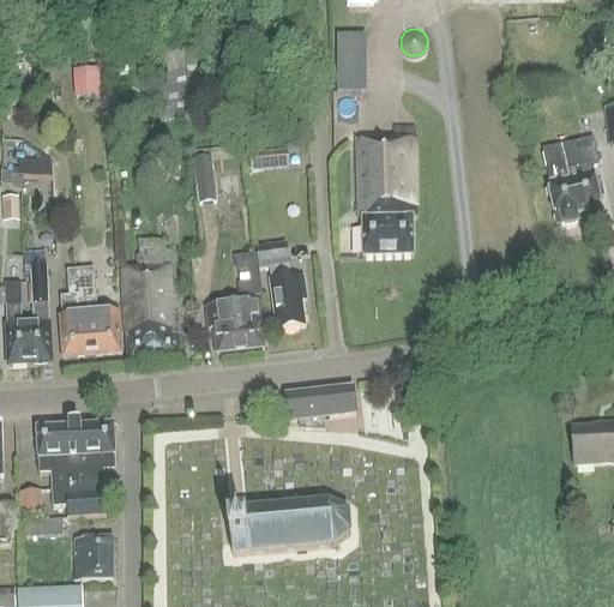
[(46,43),(47,55),(62,55),(65,55),(64,42),(46,43)]
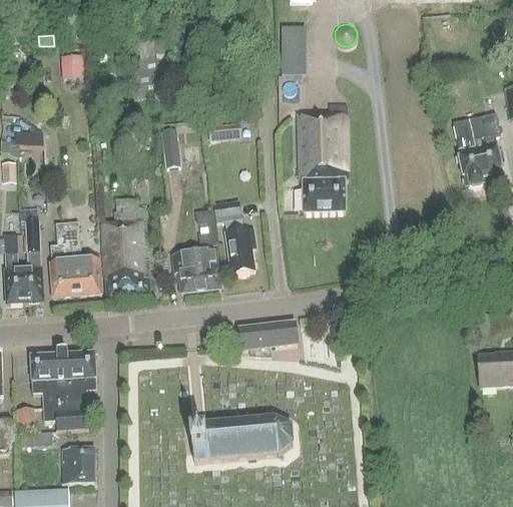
[(132,87),(132,98),(173,95),(169,38),(140,40),(143,87),(132,87)]
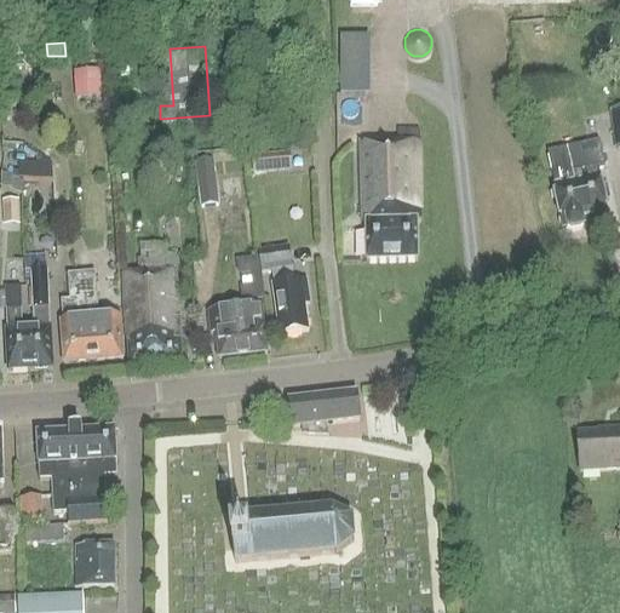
[(74,64),(75,92),(104,91),(103,63),(74,64)]
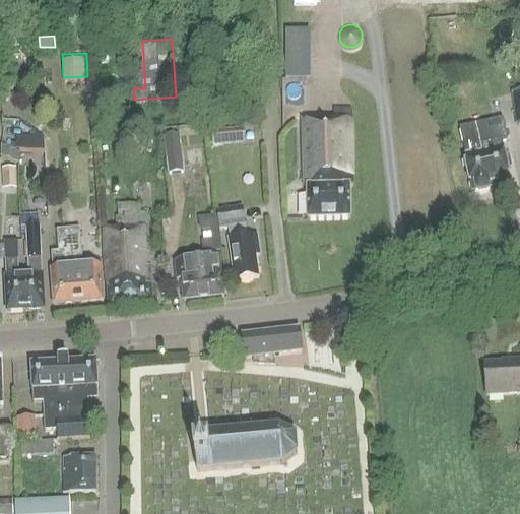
[(456,71),(454,57),(438,59),(440,73),(456,71)]
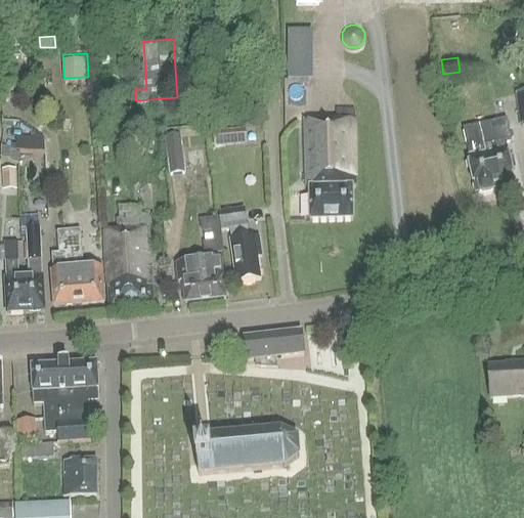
[(523,119),(523,86),(515,88),(519,121),(523,119)]
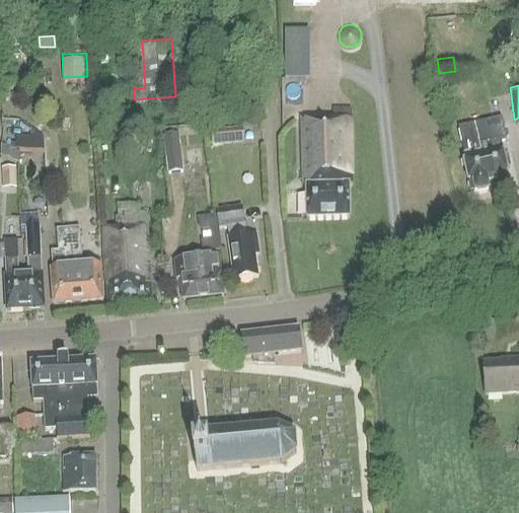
[(102,117),(101,105),(93,106),(94,117),(102,117)]
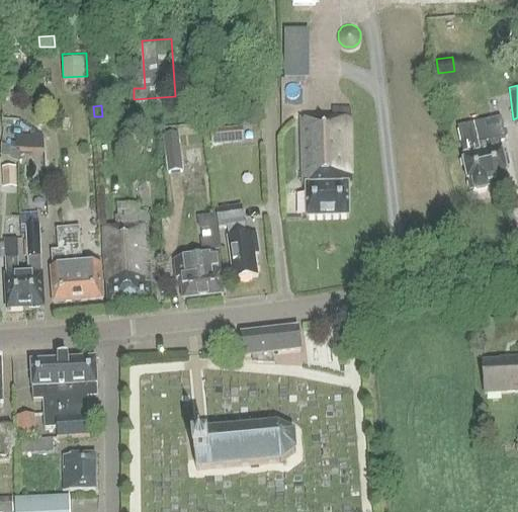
[(306,181),(306,214),(348,212),(348,180),(351,180),(350,105),(333,105),(333,116),(300,117),(301,181),(306,181)]
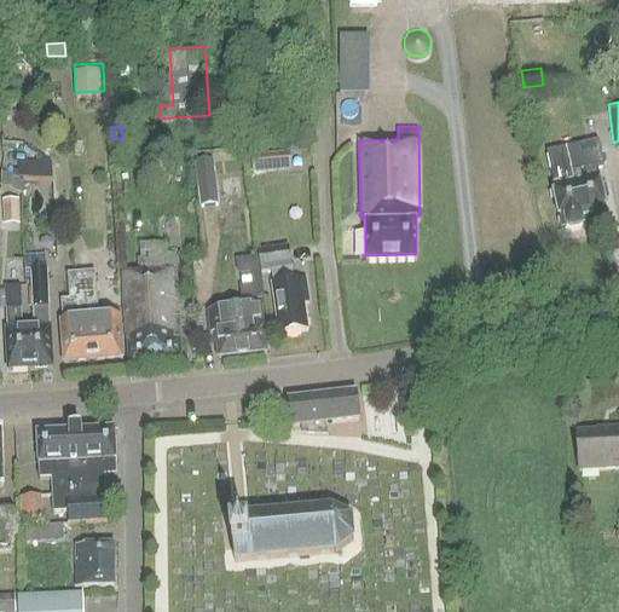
[(605,212),(597,178),(599,175),(596,165),(603,163),(600,146),(597,137),(545,149),(554,182),(554,184),(553,186),(554,194),(557,196),(562,221),(566,221),(570,225),(579,223),(582,219),(582,218),(585,217),(605,212)]
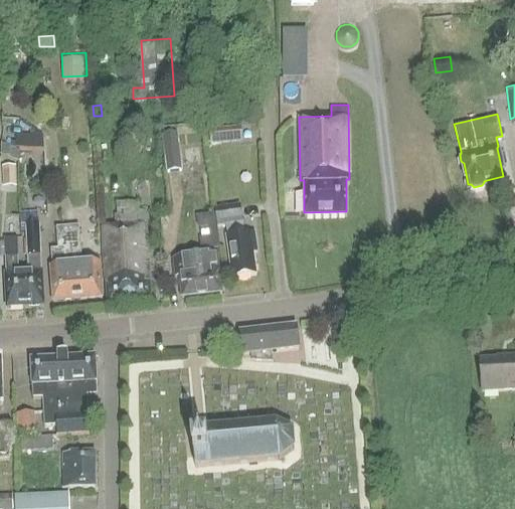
[(241,137),(240,122),(208,124),(210,140),(241,137)]
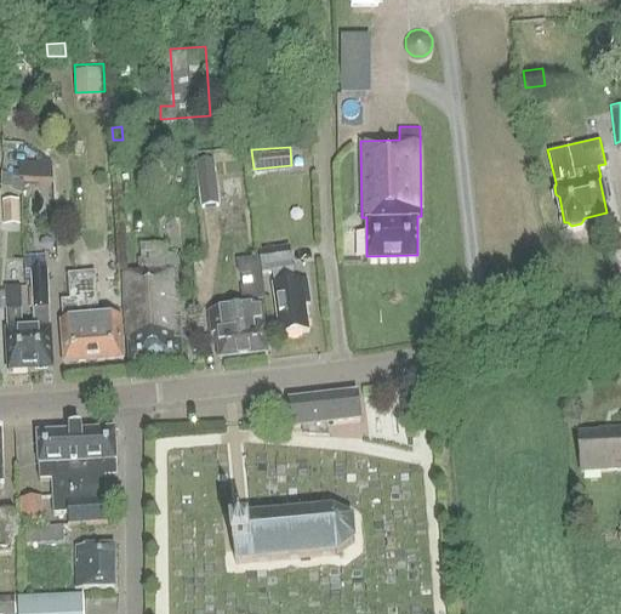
[(220,200),(214,155),(194,158),(200,203),(220,200)]
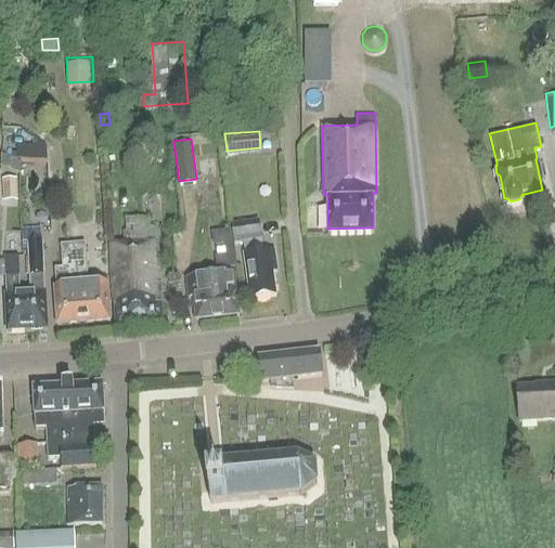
[(29,155),(30,141),(17,141),(16,154),(29,155)]
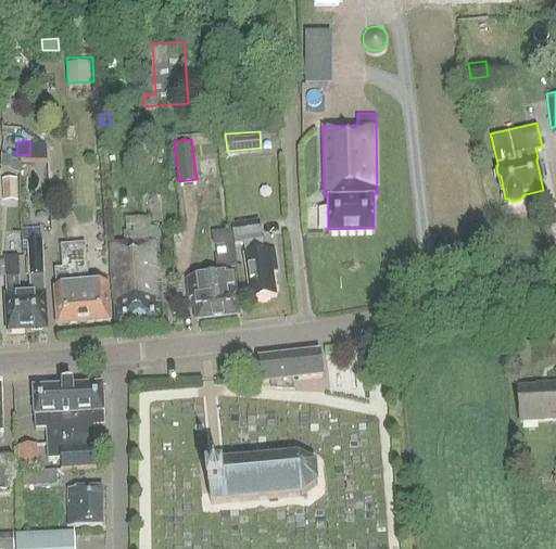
[(17,196),(16,174),(1,175),(2,196),(17,196)]
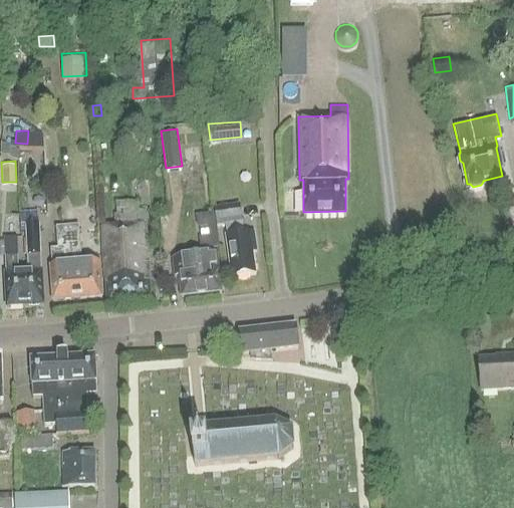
[(105,276),(106,299),(151,297),(146,204),(139,205),(138,197),(115,198),(116,220),(100,221),(103,276),(105,276)]
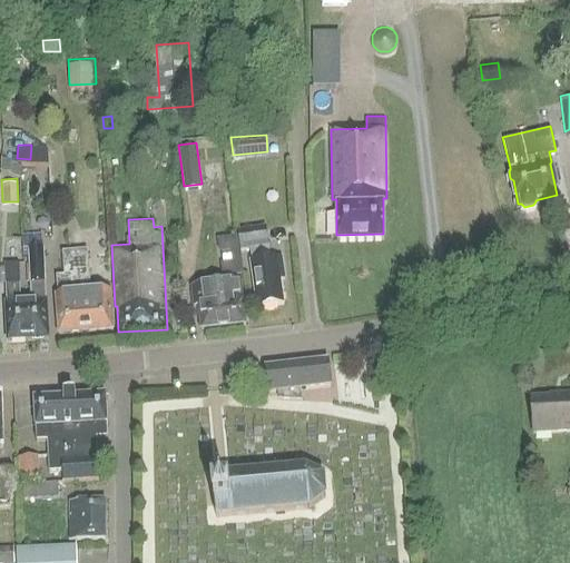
[(279,275),(284,275),(281,253),(266,255),(264,242),(266,242),(263,223),(237,227),(239,246),(249,245),(252,257),(249,257),(256,303),(283,299),(279,275)]
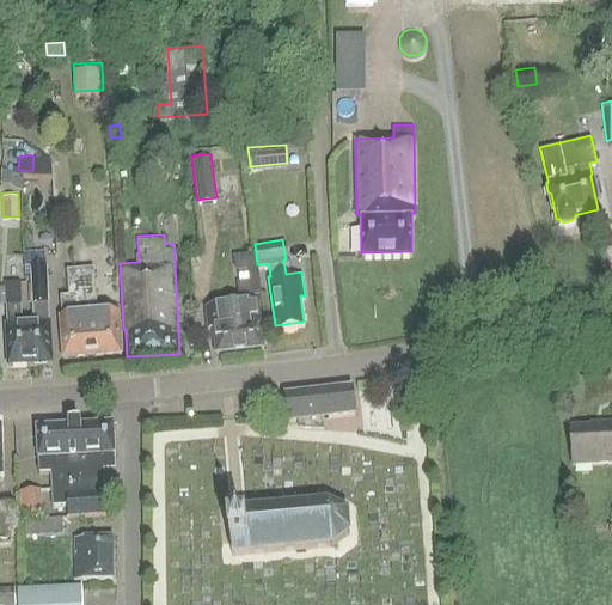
[(240,298),(261,294),(254,248),(234,251),(240,298)]
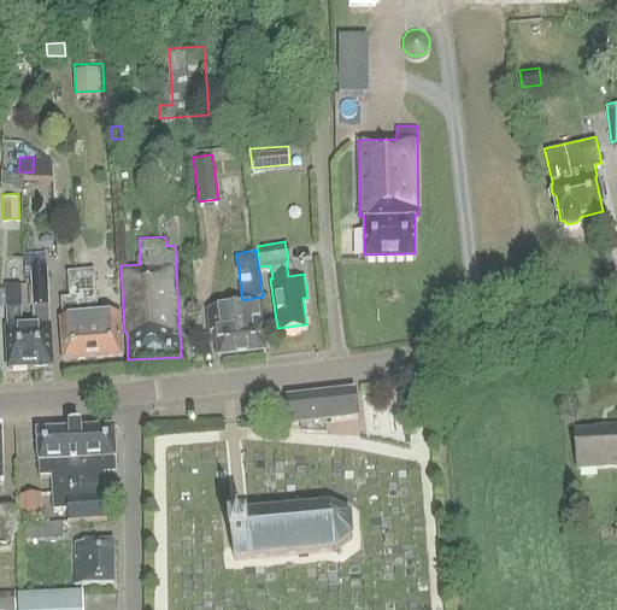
[(50,322),(48,308),(46,264),(31,264),(34,322),(28,322),(30,362),(51,361),(50,322)]
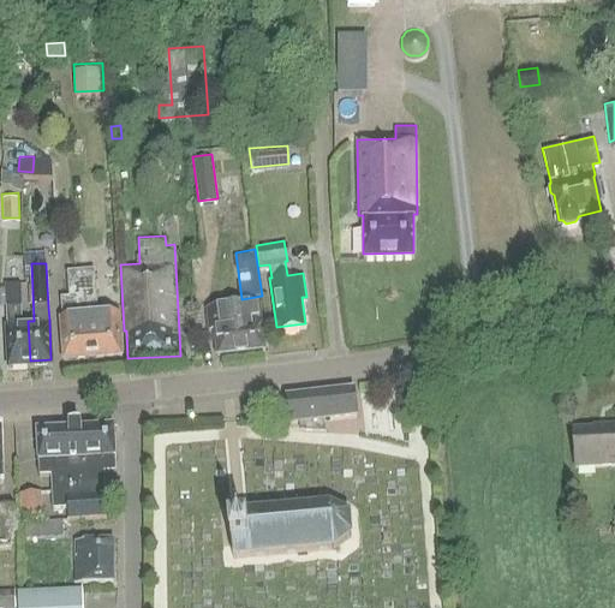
[(121,351),(118,310),(97,311),(94,264),(66,267),(69,292),(60,293),(63,327),(60,327),(63,356),(121,351)]
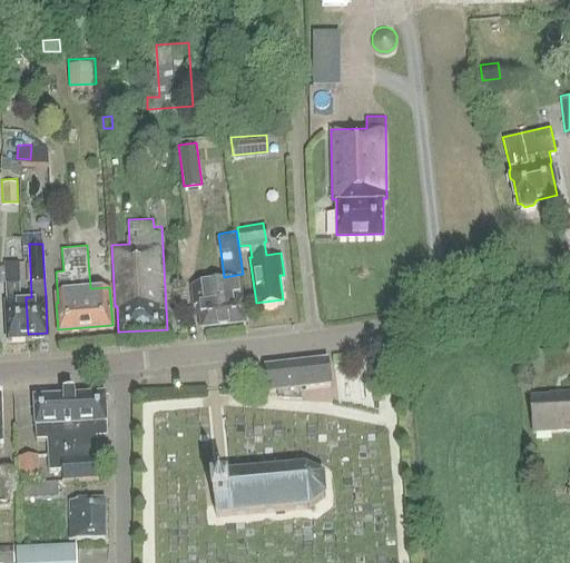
[(28,334),(26,297),(20,297),(20,284),(18,258),(5,259),(6,298),(7,335),(28,334)]
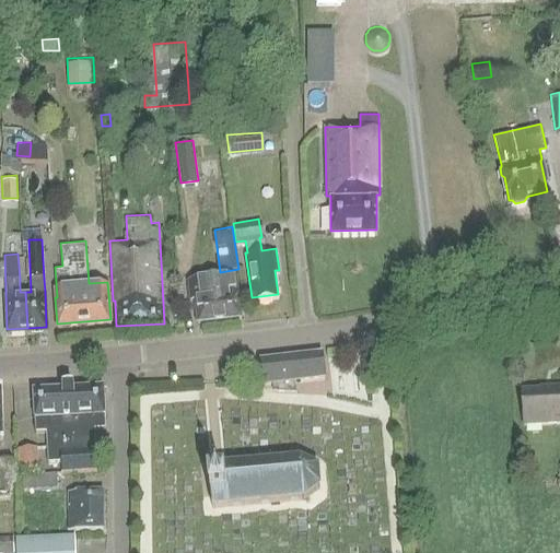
[(197,320),(241,315),(238,290),(237,290),(235,272),(187,278),(189,297),(195,296),(197,320)]
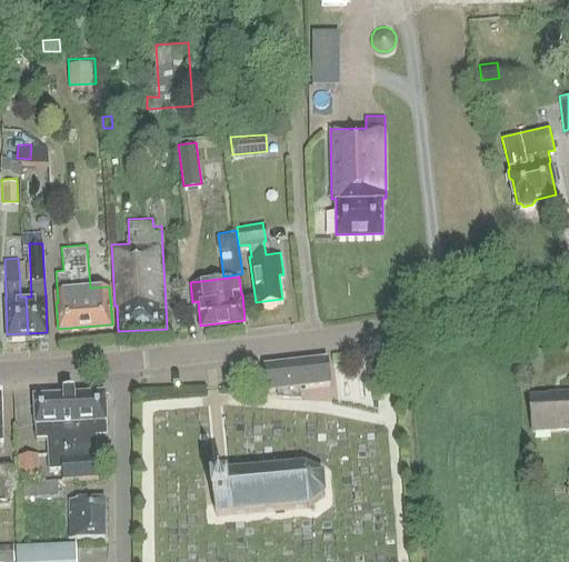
[(299,383),(329,380),(327,355),(296,360),(299,395),(300,395),(299,383)]
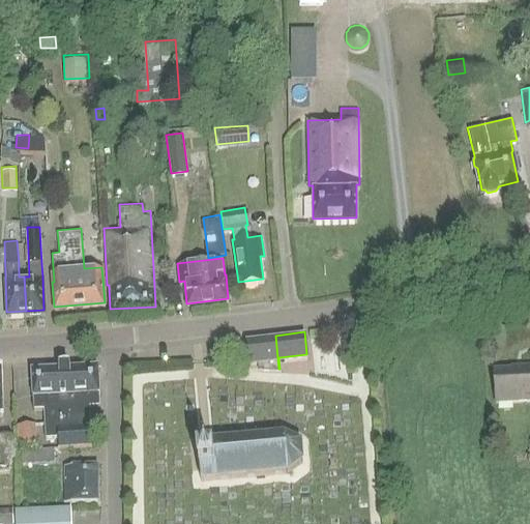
[(248,361),(258,360),(258,368),(278,369),(275,336),(246,339),(248,361)]
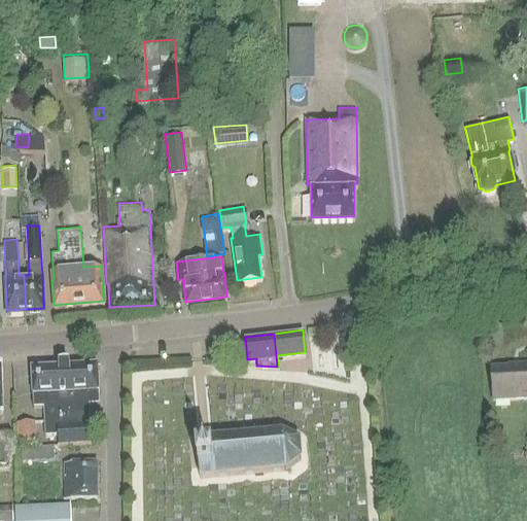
[(60,363),(31,366),(33,405),(43,404),(44,423),(44,432),(57,431),(58,442),(91,440),(89,402),(99,401),(97,361),(68,363),(68,359),(59,360),(60,363)]
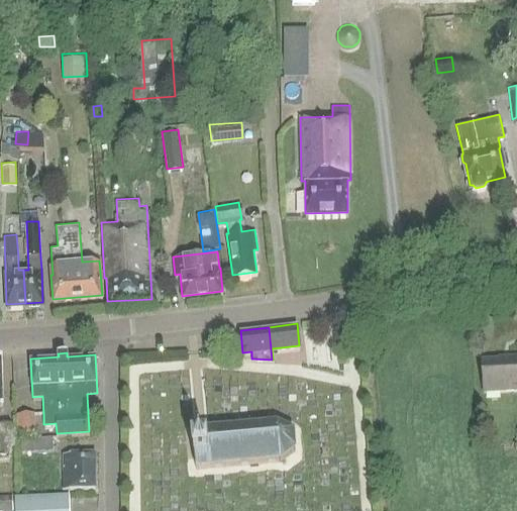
[(516,352),(509,353),(509,355),(482,358),(484,389),(516,387),(516,352)]
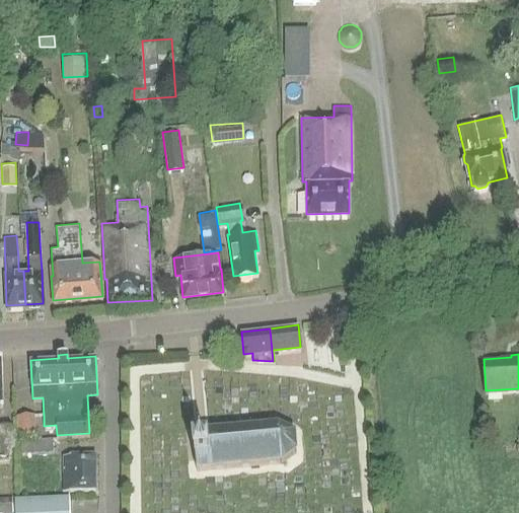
[(0,406),(2,407),(1,358),(0,357),(0,458),(9,459),(8,427),(0,426),(0,406)]
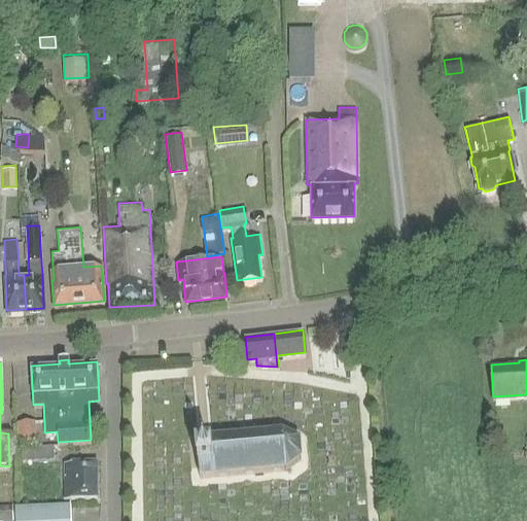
[(21,441),(34,441),(33,421),(20,422),(21,441)]
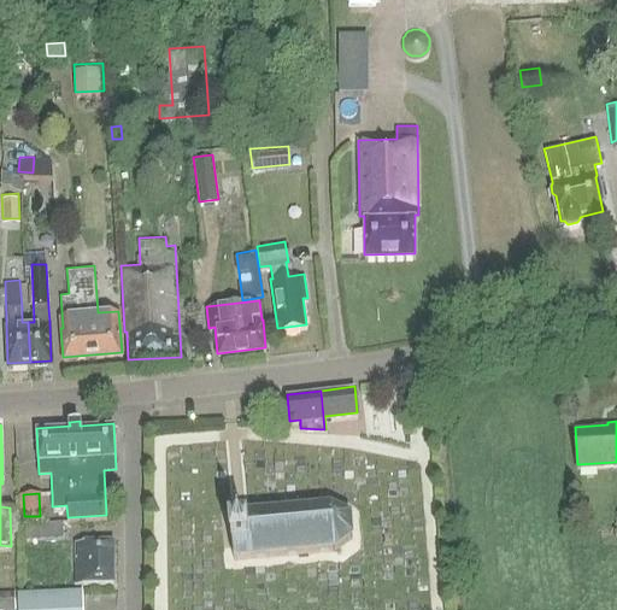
[(328,502),(228,512),(229,526),(227,527),(228,545),(231,545),(233,557),(331,547),(351,533),(348,512),(328,502)]
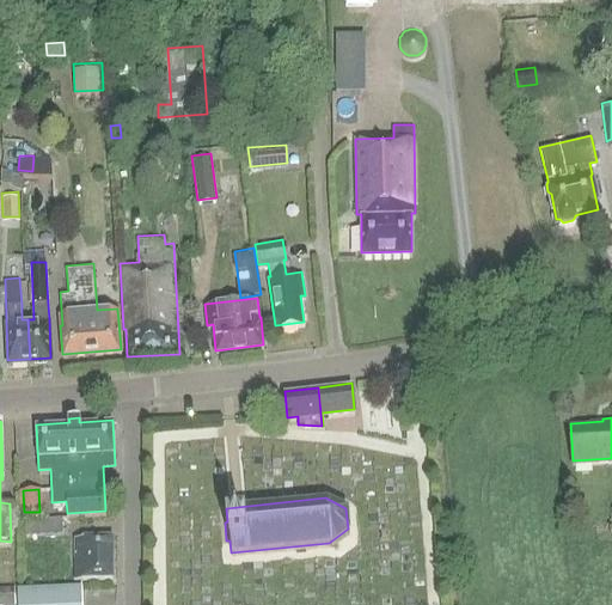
[(62,530),(61,513),(24,515),(25,532),(62,530)]
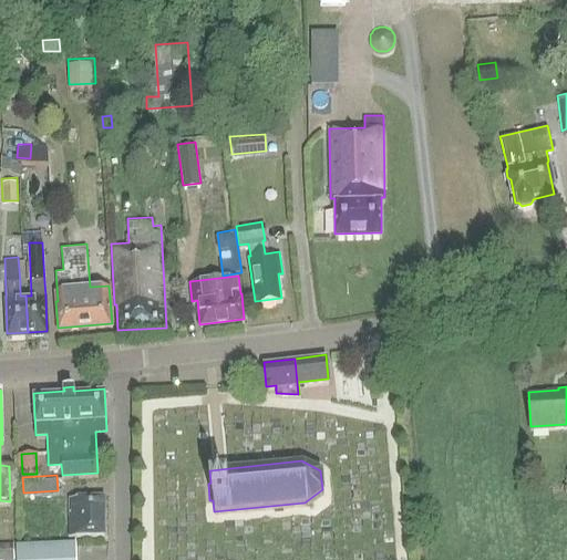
[(103,535),(104,527),(103,494),(69,494),(69,527),(69,532),(103,535)]
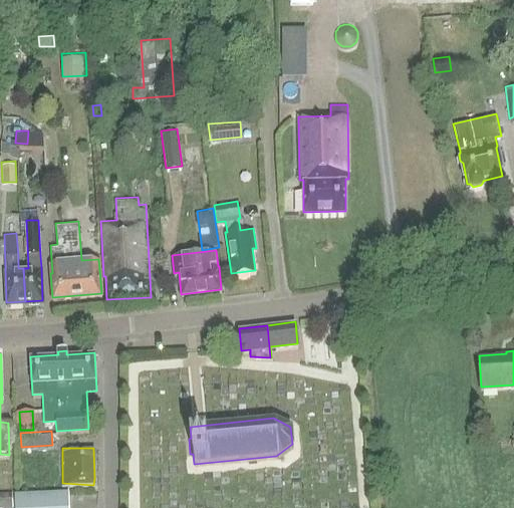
[(20,470),(20,487),(29,486),(28,470),(20,470)]
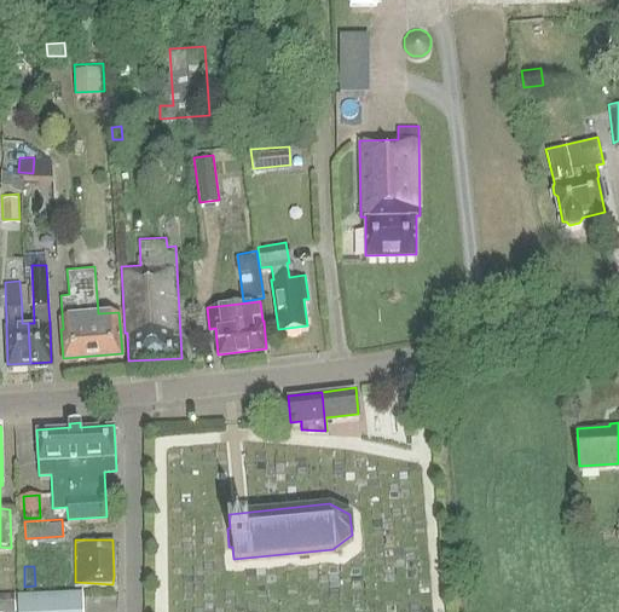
[(16,608),(15,589),(0,589),(0,608),(9,608),(16,608)]
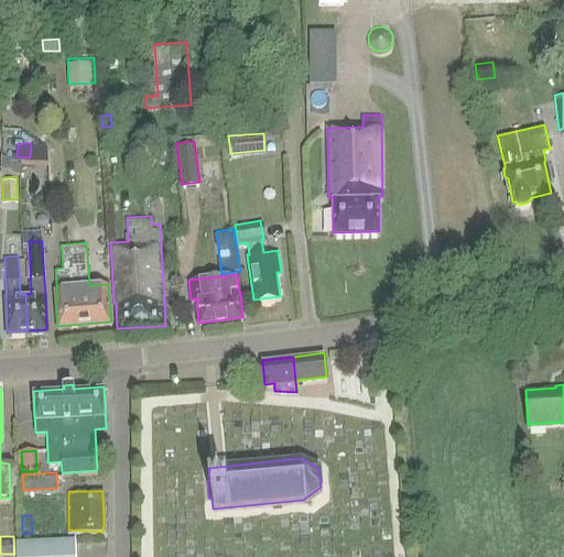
[(73,556),(72,537),(15,541),(17,554),(15,556),(73,556)]
